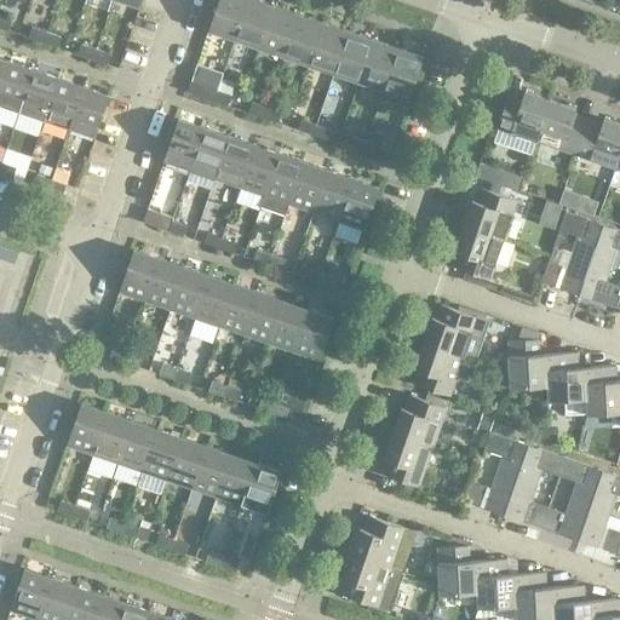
[(247,0),(218,0),(208,29),(234,39),(247,0)]
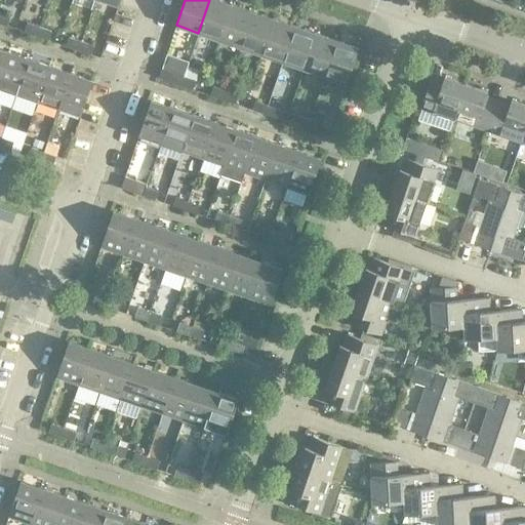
[(231,5),(216,0),(209,0),(198,33),(219,40),(231,5)]
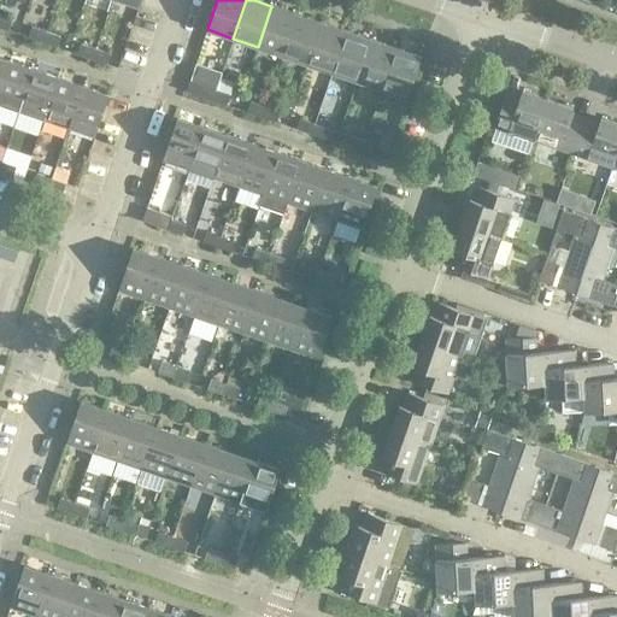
[(297,15),(271,6),(258,47),(282,56),(297,15)]
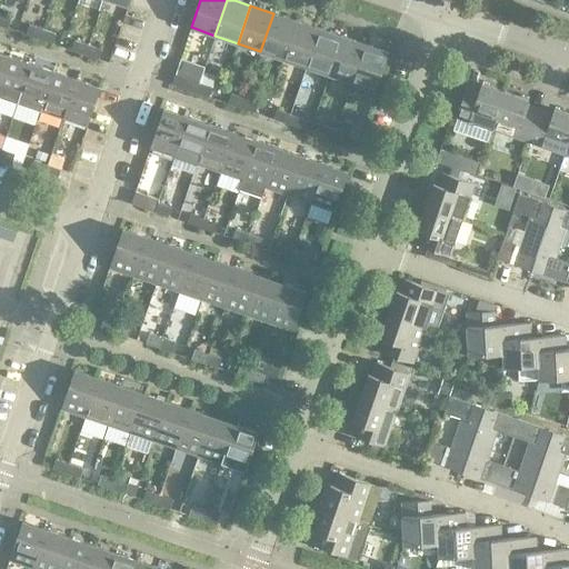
[(296,21),(273,13),(260,51),(283,59),(296,21)]
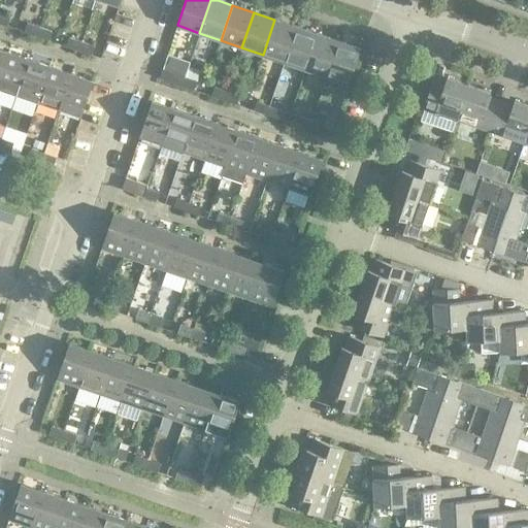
[(9,18),(0,13),(0,24),(6,26),(9,18)]
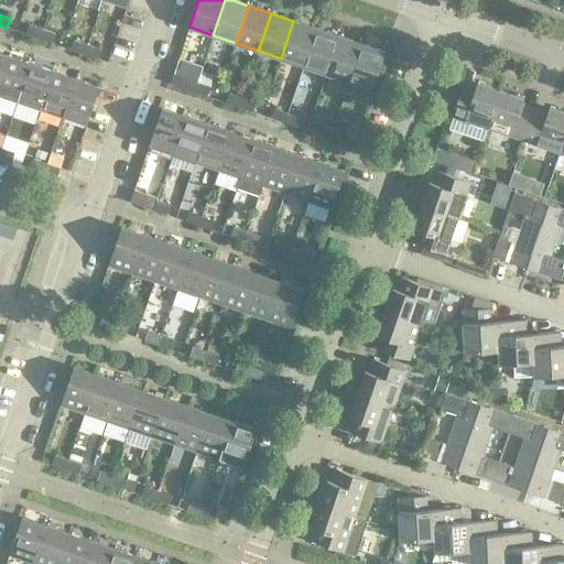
[(316,29),(293,21),(281,58),(303,66),(316,29)]
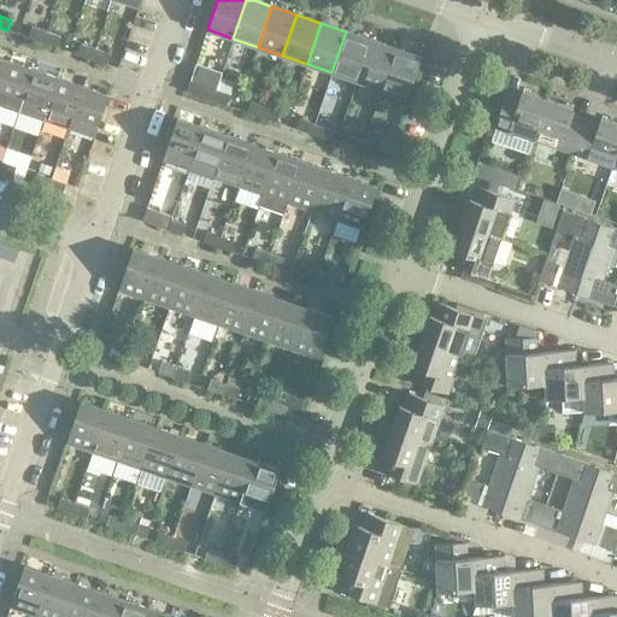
[(31,27),(28,37),(42,42),(46,31),(31,27)]
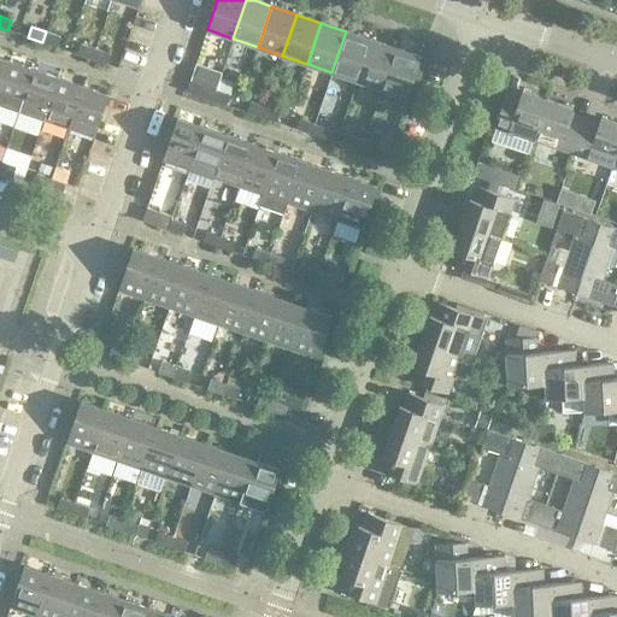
[(60,36),(46,31),(42,42),(57,47),(60,36)]
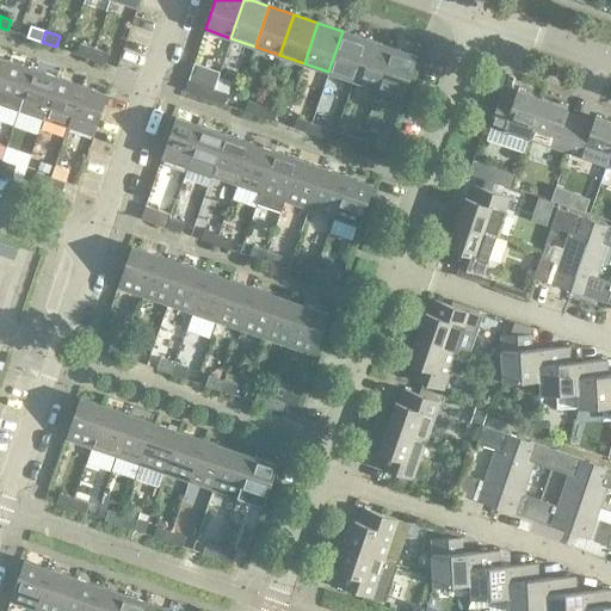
[(366,39),(343,31),(328,72),(352,80),(366,39)]
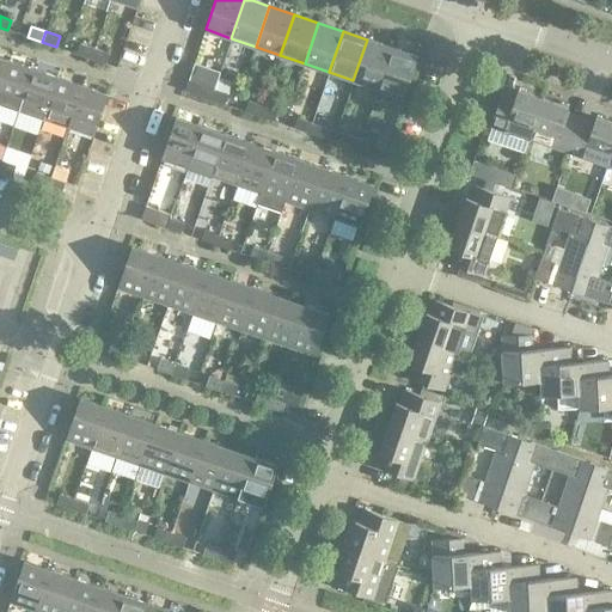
[(392,48),(367,40),(353,80),(378,89),(392,48)]
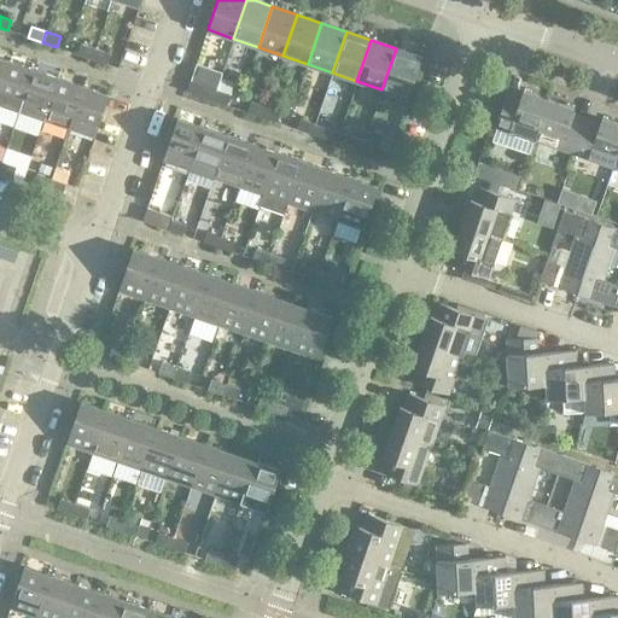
[(81,44),(77,54),(92,59),(95,48),(81,44)]
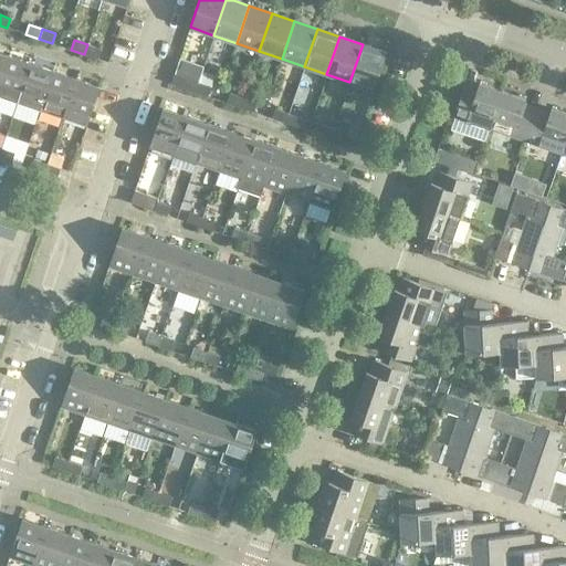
[(101,49),(87,44),(84,54),(97,59),(101,49)]
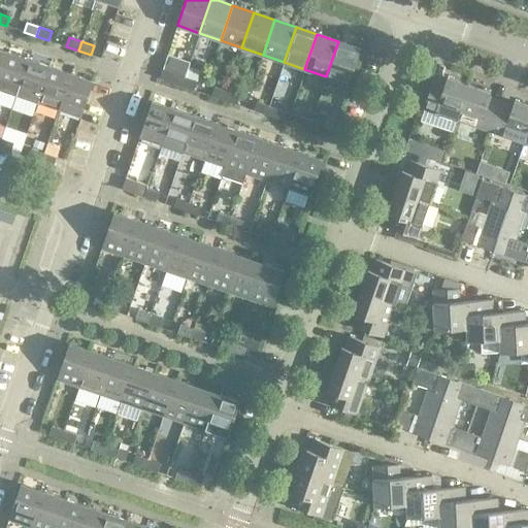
[(360,48),(338,41),(326,76),(348,84),(360,48)]
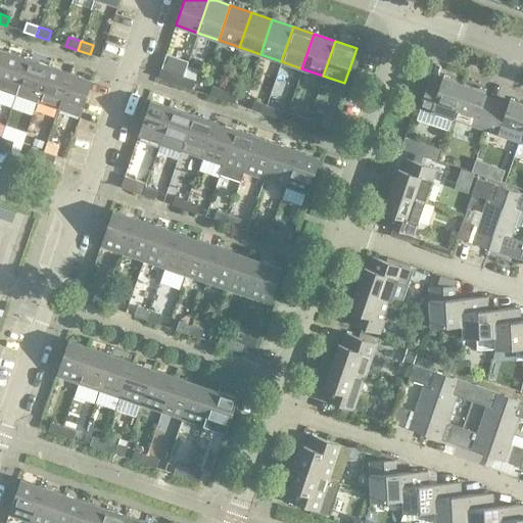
[(28,59),(7,52),(0,72),(0,88),(16,94),(28,59)]
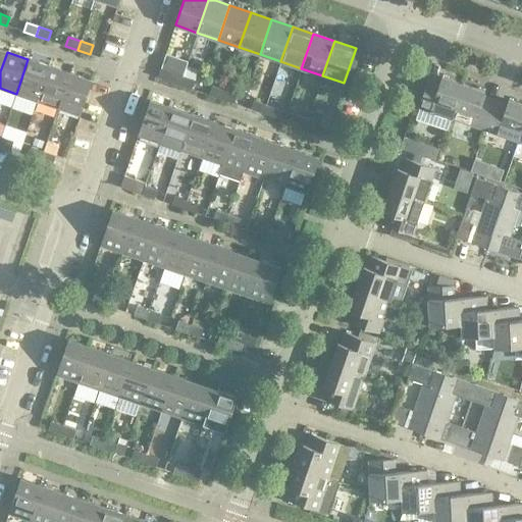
[(49,66),(28,59),(16,94),(12,105),(33,112),(37,101),(49,66)]
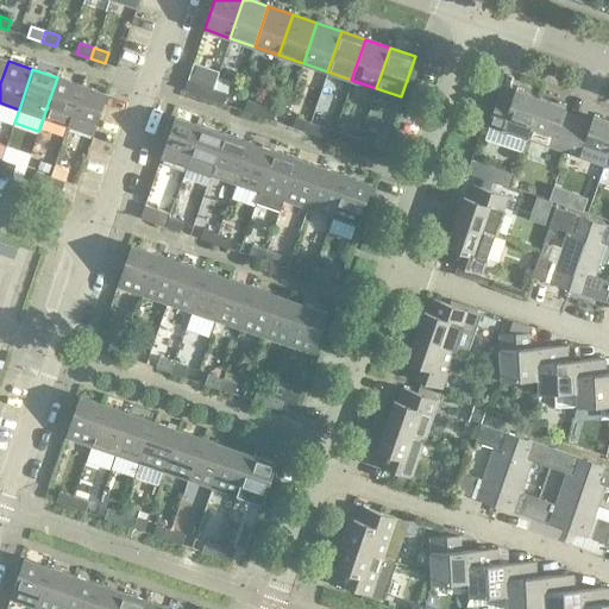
[(81,86),(57,77),(43,118),(67,126),(81,86)]
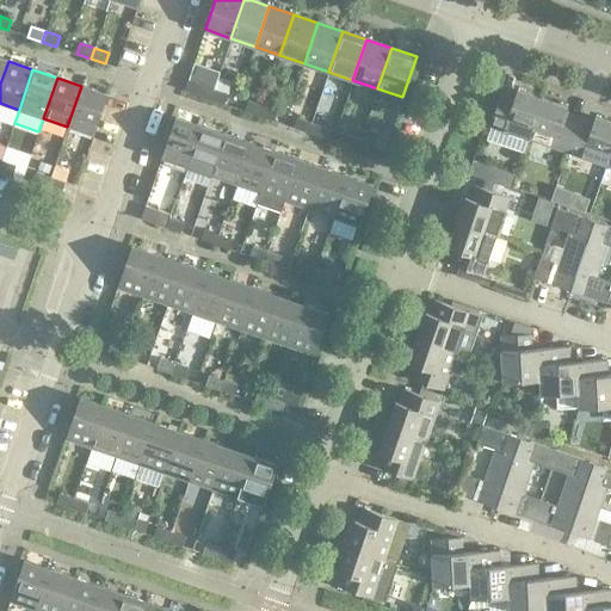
[(214,88),(187,80),(184,91),(210,99),(214,88)]
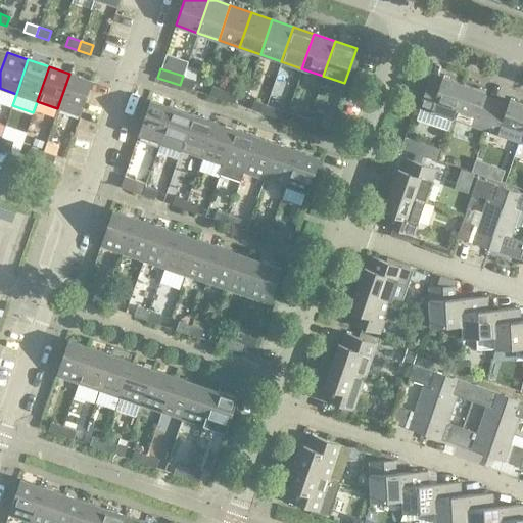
[(92,81),(69,74),(57,108),(80,115),(92,81)]
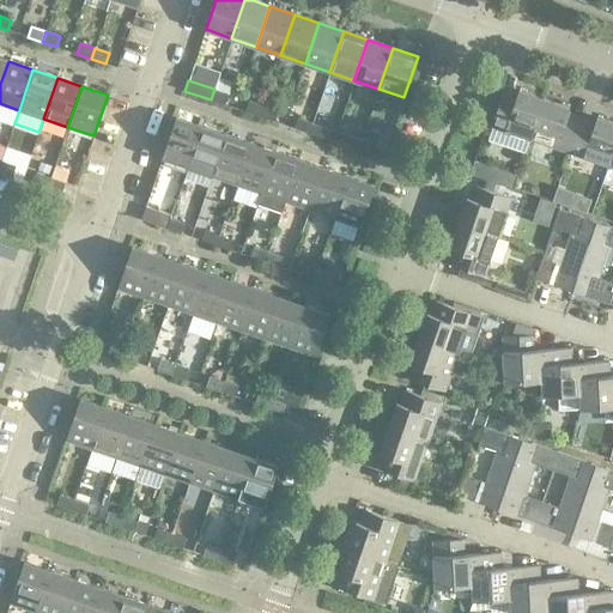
[(229,93),(214,89),(211,99),(225,104),(229,93)]
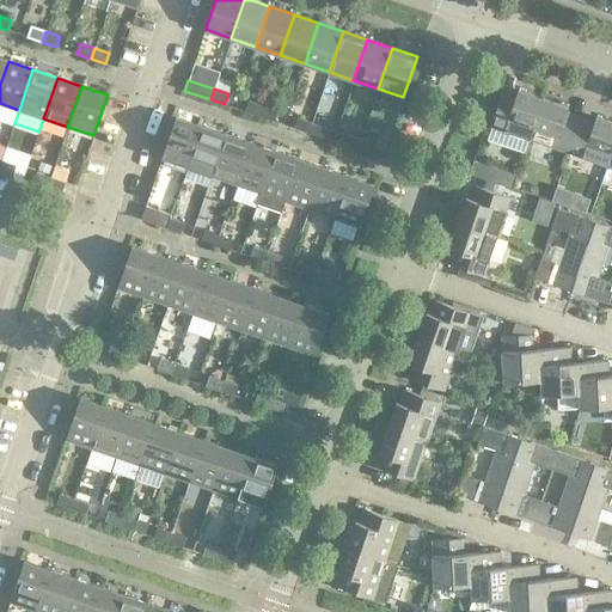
[(490,126),(528,139),(543,99),(518,90),(515,95),(502,90),(490,126)]
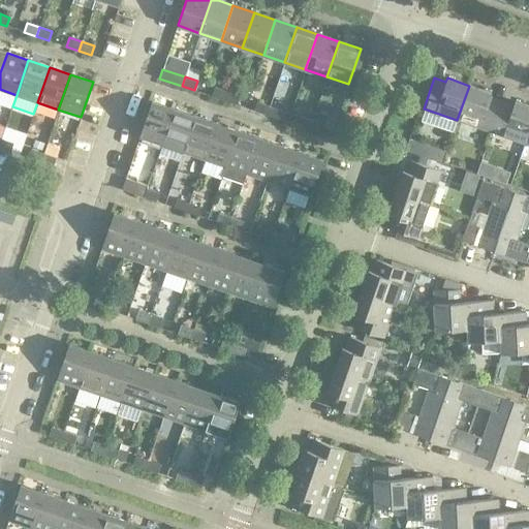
[(491,93),(469,86),(457,120),(491,131),(501,101),(490,97),(491,93)]
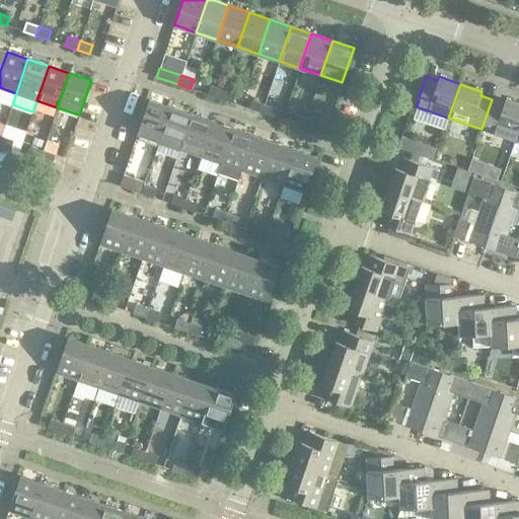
[(211,85),(208,94),(220,98),(223,89),(211,85)]
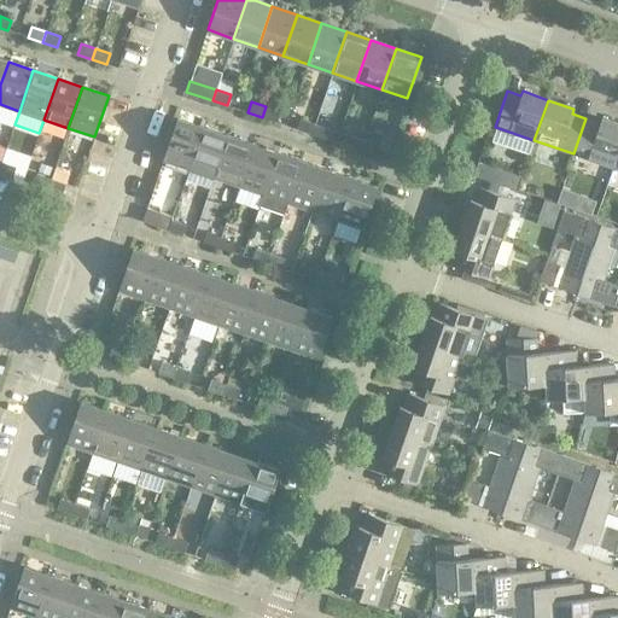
[(280,111),(266,106),(262,117),(277,122),(280,111)]
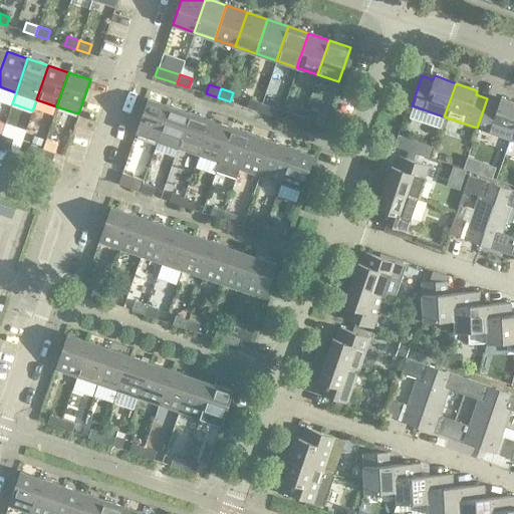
[(169,106),(147,98),(136,133),(157,141),(169,106)]
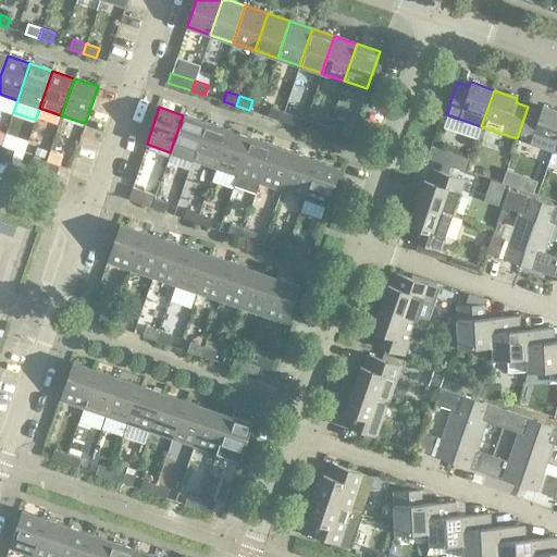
[(270,107),(267,116),(281,121),(283,111),(270,107)]
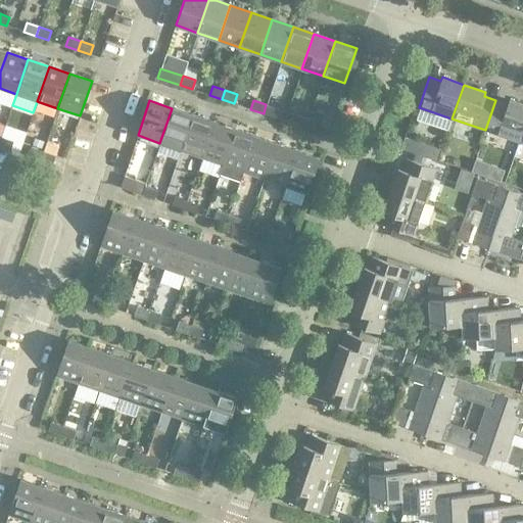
[(508,104),(495,100),(485,130),(519,141),(522,128),(522,104),(509,100),(508,104)]
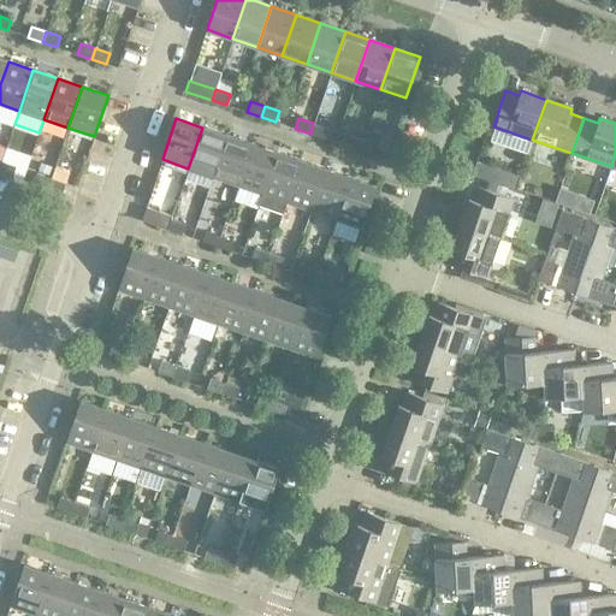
[(329,128),(313,123),(311,134),(325,138),(329,128)]
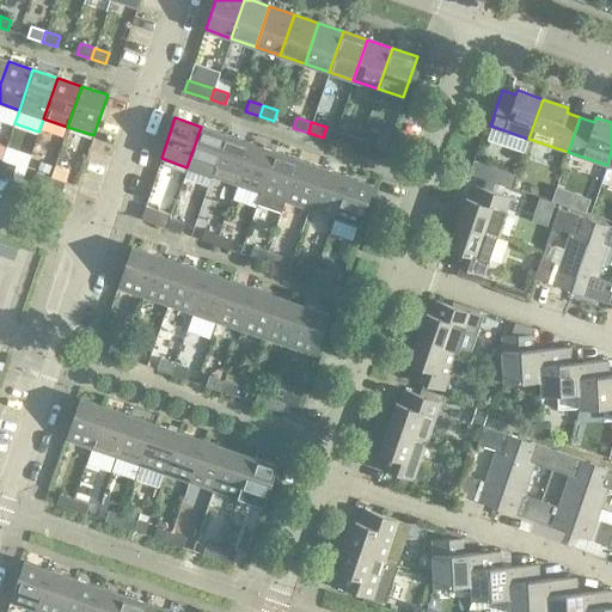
[(225,135),(201,127),(187,167),(212,176),(225,135)]
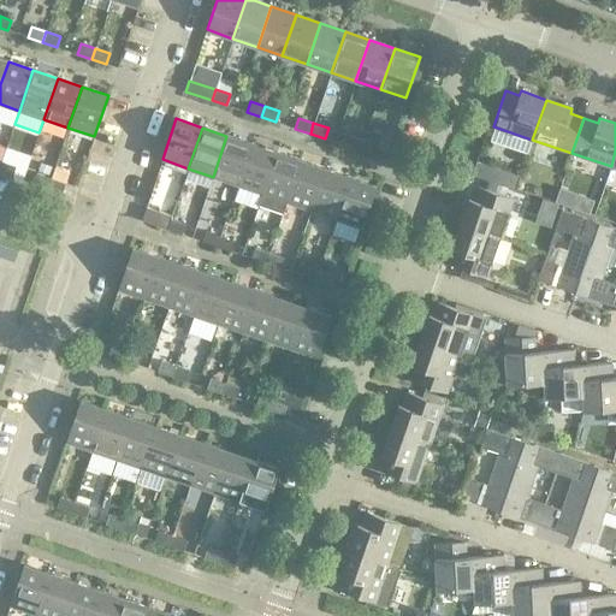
[(348,135),(344,146),(359,150),(362,140),(348,135)]
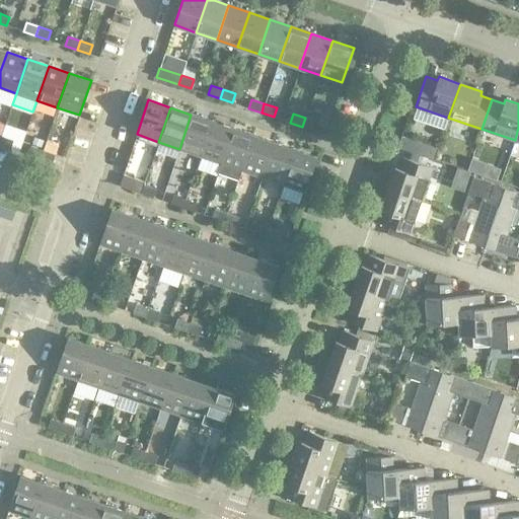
[(212,122),(191,115),(179,149),(200,156),(212,122)]
